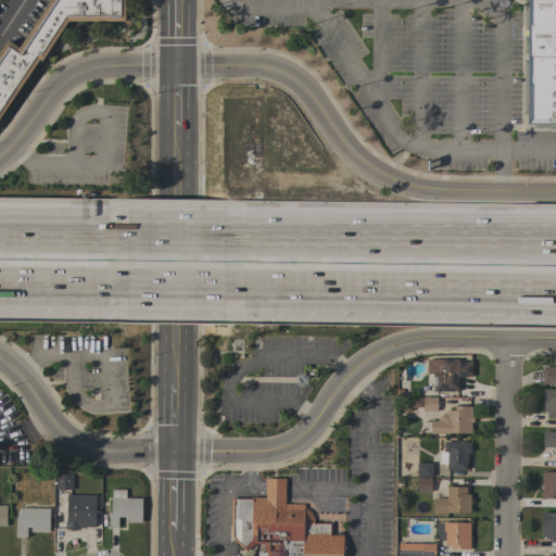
[(125,0),(125,21),(67,21),(41,61),(38,59),(0,115),(0,49),(7,39),(19,47),(49,0),(125,0)]
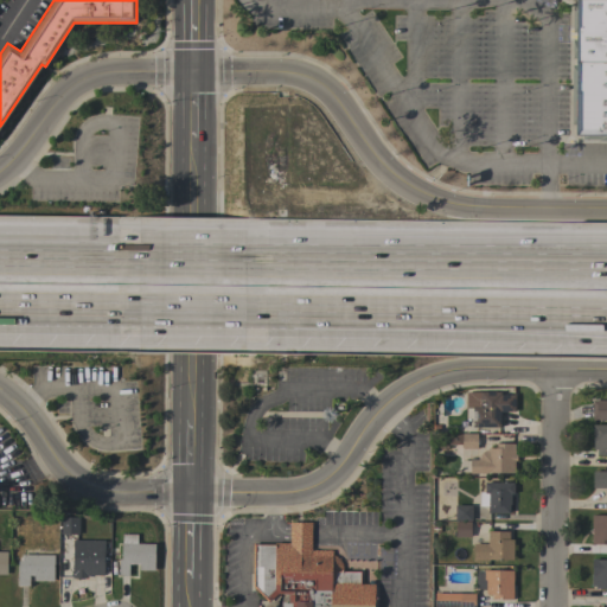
[(606,0),(606,141),(599,141),(599,139),(582,139),(582,135),(575,135),(575,0),(606,0)]
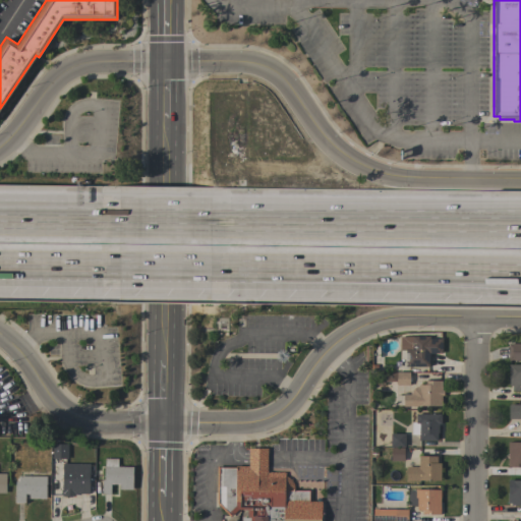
[(429,337),(429,339),(442,339),(442,353),(428,353),(428,366),(405,366),(405,350),(400,350),(400,336),(429,337)]
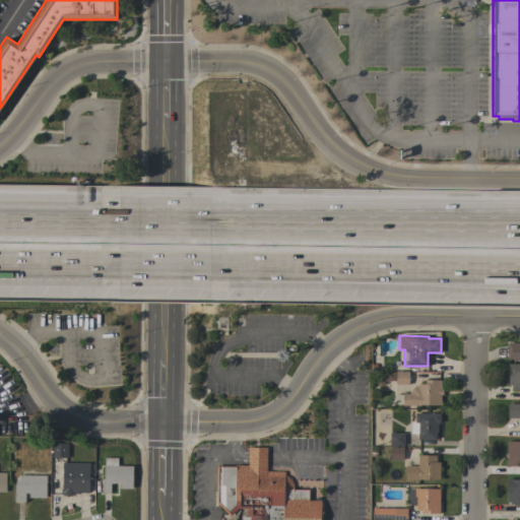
[(519,336),(519,360),(507,360),(507,343),(519,343),(519,336)]
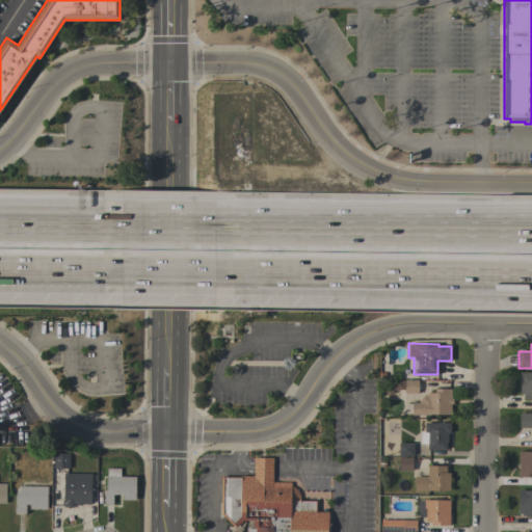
[(531,372),(531,399),(523,399),(523,394),(520,394),(520,387),(519,387),(519,372),(531,372)]
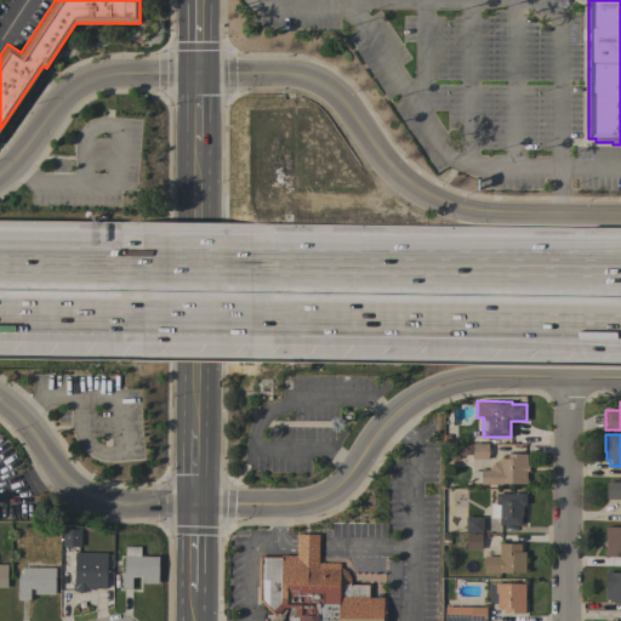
[(488,444),(488,460),(472,460),(472,455),(463,455),(463,445),(472,445),(472,443),(488,444)]
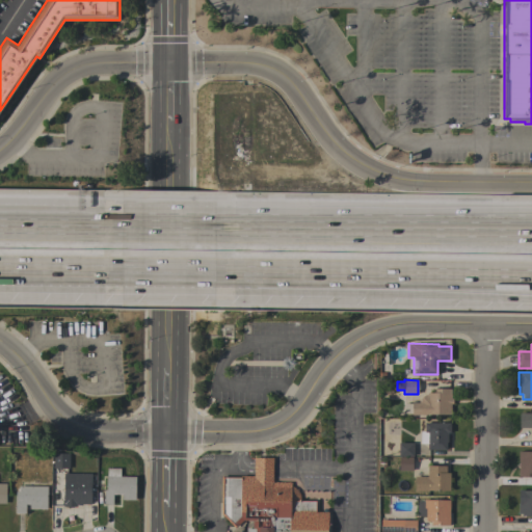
[(426,395),(426,393),(432,393),(432,389),(451,389),(450,398),(452,399),(452,404),(451,404),(450,415),(427,415),(411,415),(411,403),(419,403),(419,400),(425,395),(426,395)]
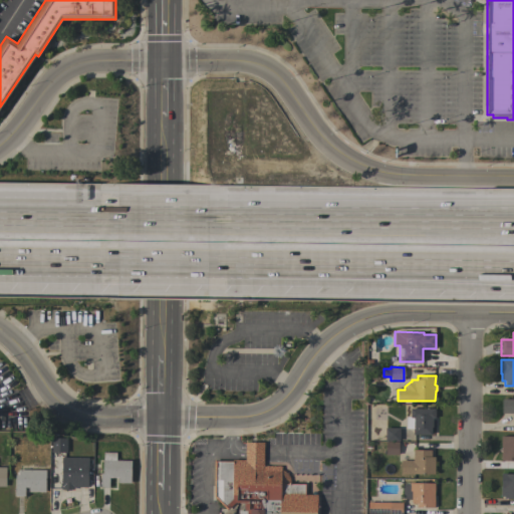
[(513,427),(513,424),(512,424),(512,419),(513,419),(513,414),(502,414),(502,399),(513,400),(513,398),(513,427)]
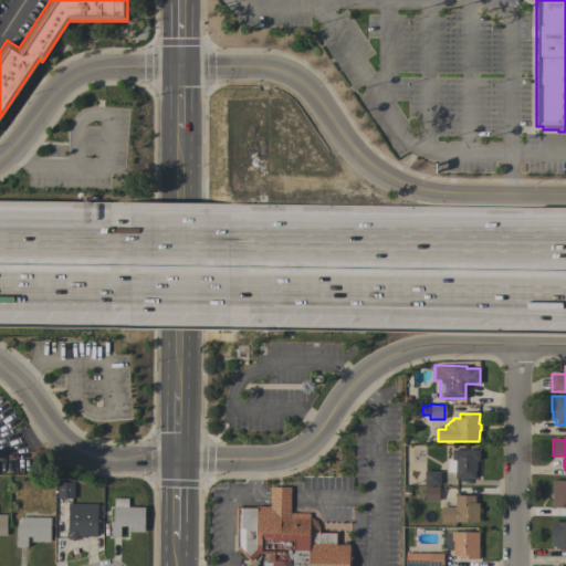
[(479,450),(479,460),(475,460),(475,479),(454,479),(454,472),(447,472),(447,459),(451,459),(451,450),(479,450)]
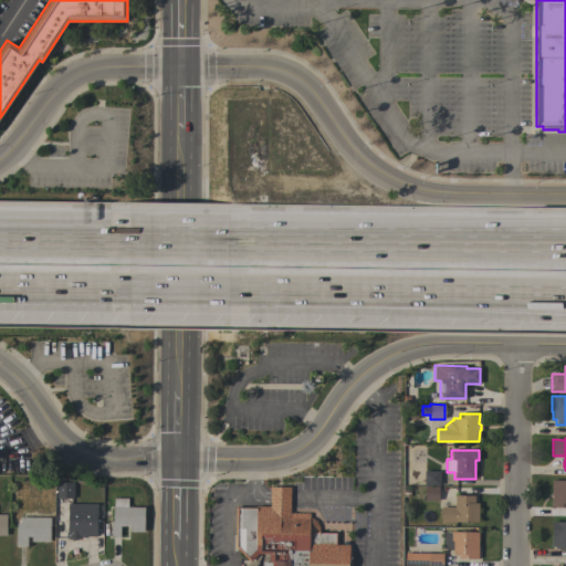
[(440,471),(439,485),(423,485),(423,471),(440,471)]
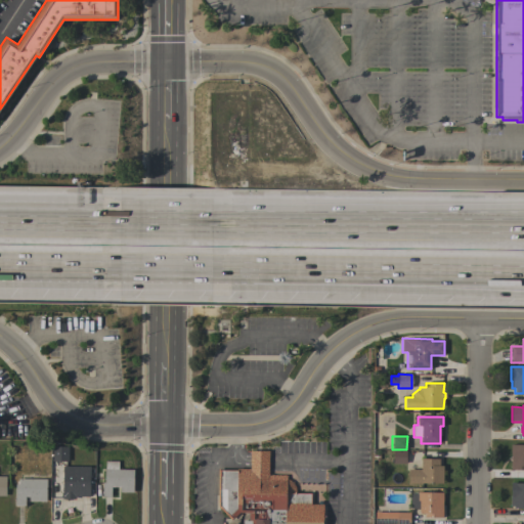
[(523,470),(511,470),(511,444),(523,444),(523,470)]
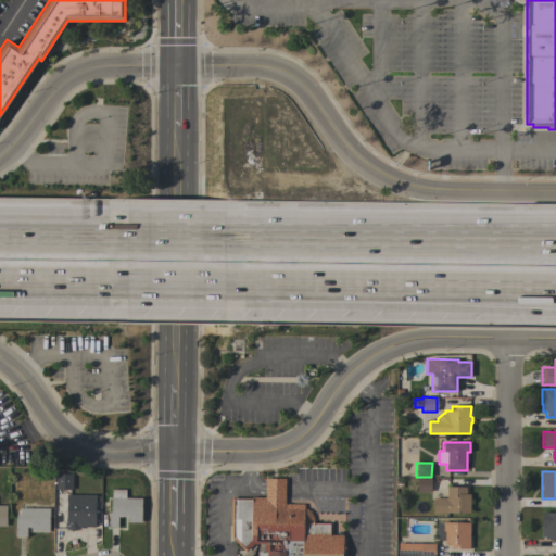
[(55,474),(72,474),(72,489),(55,490),(55,474)]
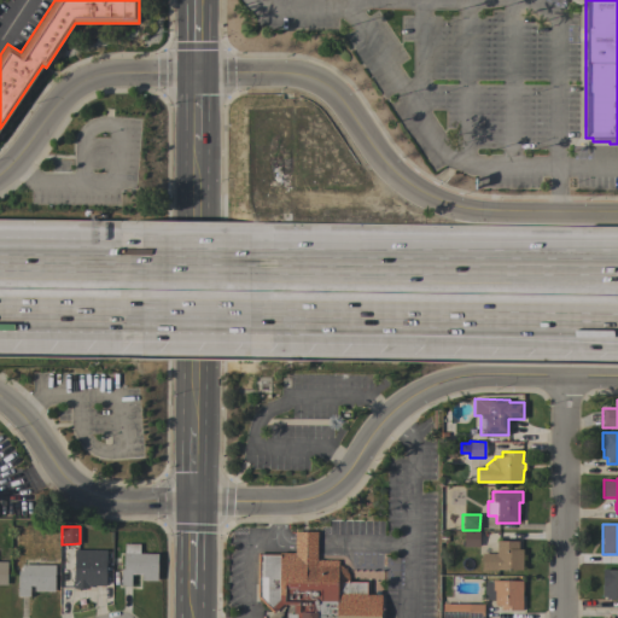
[(479,531),(479,532),(481,532),(481,544),(479,544),(479,547),(464,547),(464,531),(479,531)]
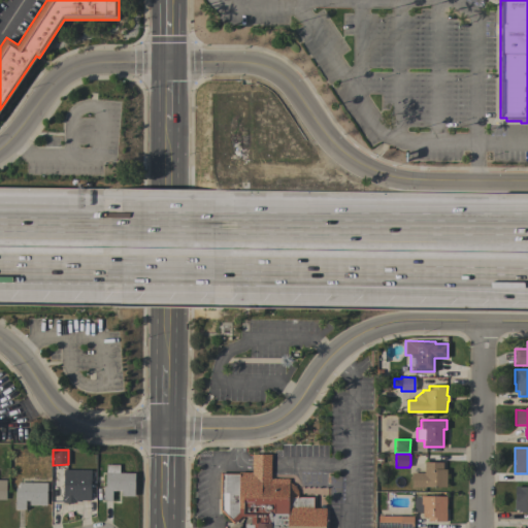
[(220,472),(252,472),(252,455),(270,455),(270,479),(289,479),(289,483),(292,484),(296,488),(297,491),(298,496),(314,497),(314,508),(326,508),(325,527),(244,527),(244,524),(251,524),(251,517),(240,517),(233,524),(219,510),(220,472)]
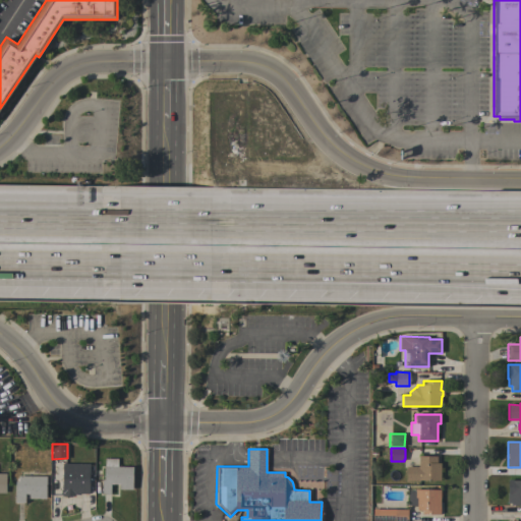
[(440,480),(419,480),(419,481),(406,481),(406,466),(418,467),(418,456),(437,456),(437,463),(441,463),(440,480)]
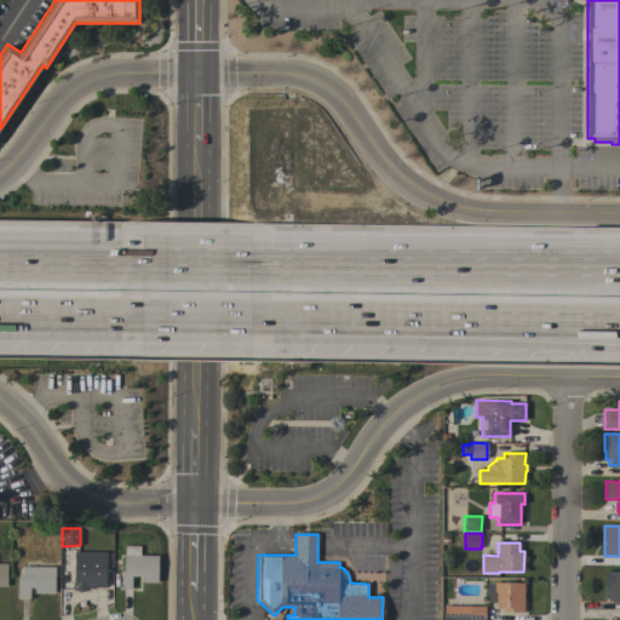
[(125,555),(125,545),(139,545),(139,555),(158,555),(158,583),(142,583),(142,577),(132,575),(132,589),(121,587),(121,570),(124,570),(124,555),(125,555)]
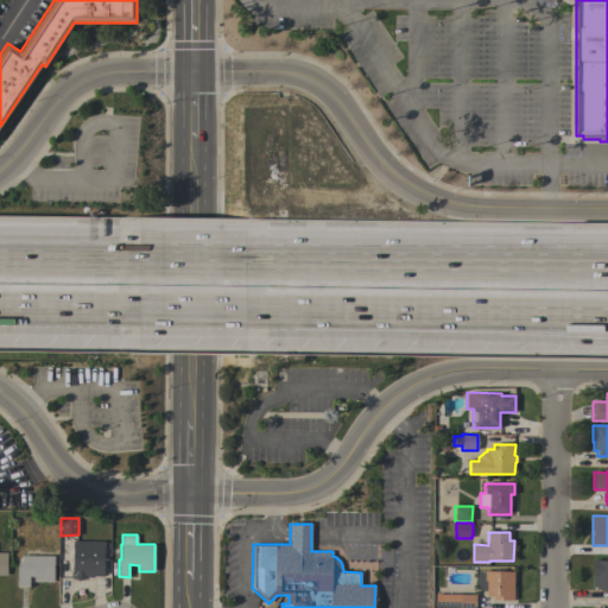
[(102,539),(102,559),(103,559),(103,577),(93,577),(93,578),(73,578),(74,539),(102,539)]
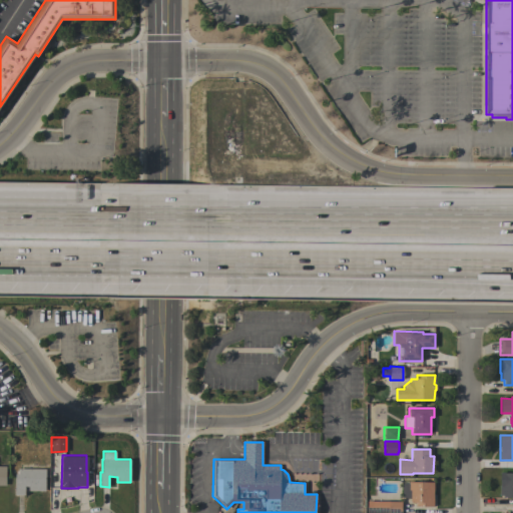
[(45,469),(45,491),(28,491),(28,486),(24,486),(24,495),(15,495),(15,474),(18,474),(18,469),(45,469)]
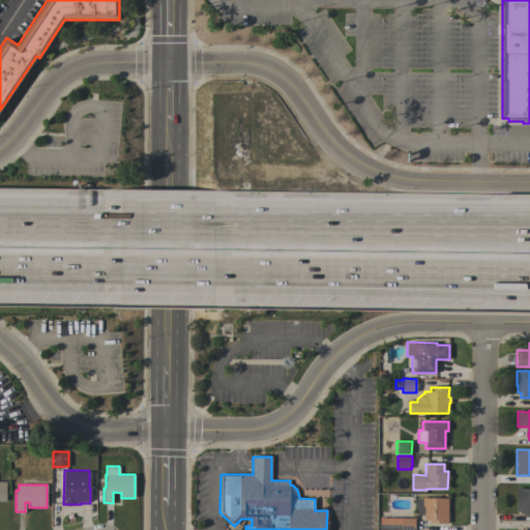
[(521,488),(521,489),(529,489),(529,514),(520,514),(520,511),(516,511),(516,502),(517,502),(517,488),(521,488)]
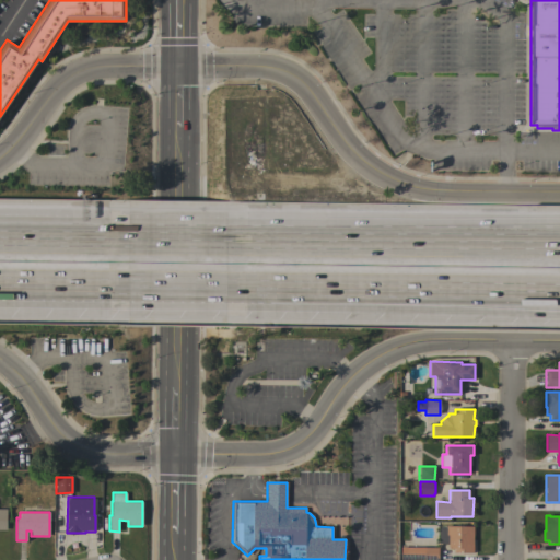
[(473,553),(454,552),(454,549),(447,549),(447,543),(439,543),(439,528),(446,528),(446,526),(473,526),(473,553)]
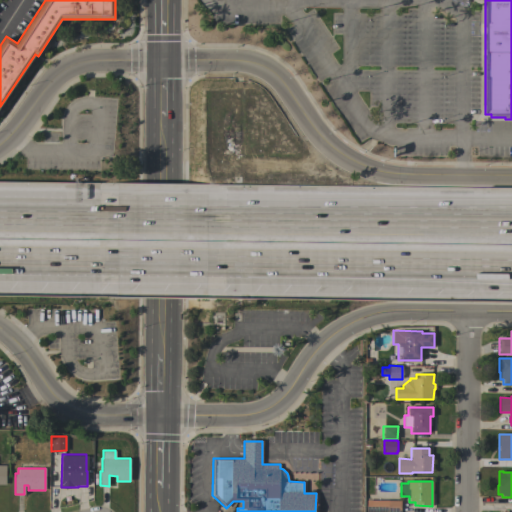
[(400,500),(400,511),(388,511),(388,500),(400,500)]
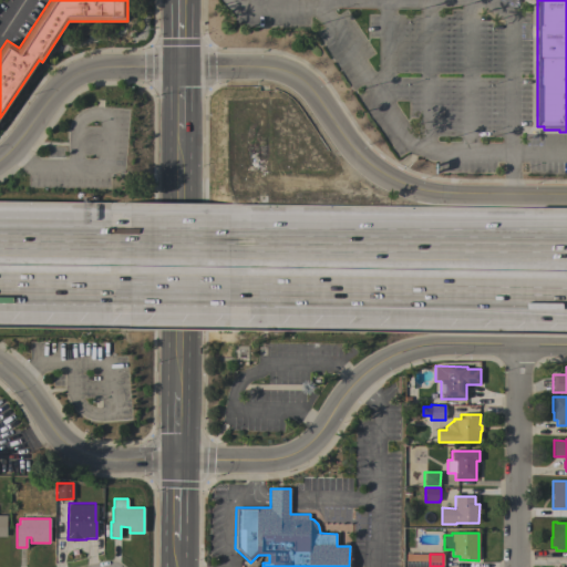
[(425,557),(425,566),(408,566),(408,557),(425,557)]
